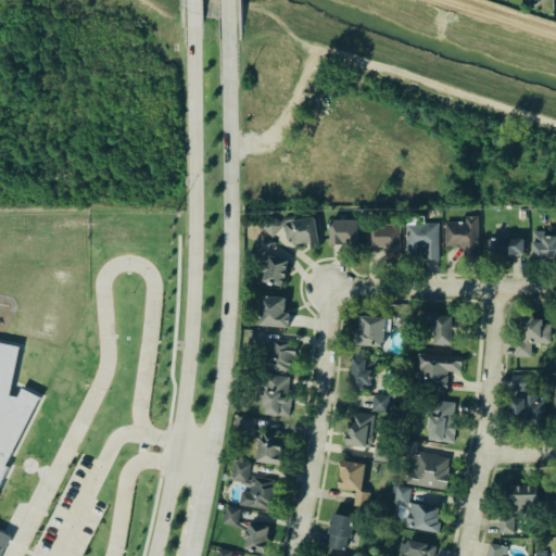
[(445,222),(445,251),(478,252),(478,216),(465,216),(465,222),(445,222)]
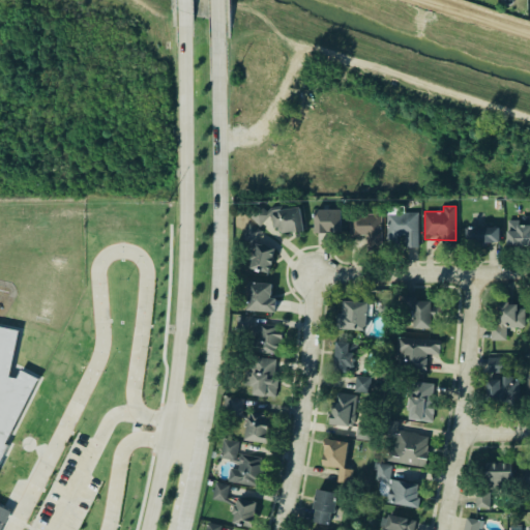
[(303,230),(300,207),(274,210),(273,207),(254,210),(255,223),(272,221),(273,234),(303,230)]
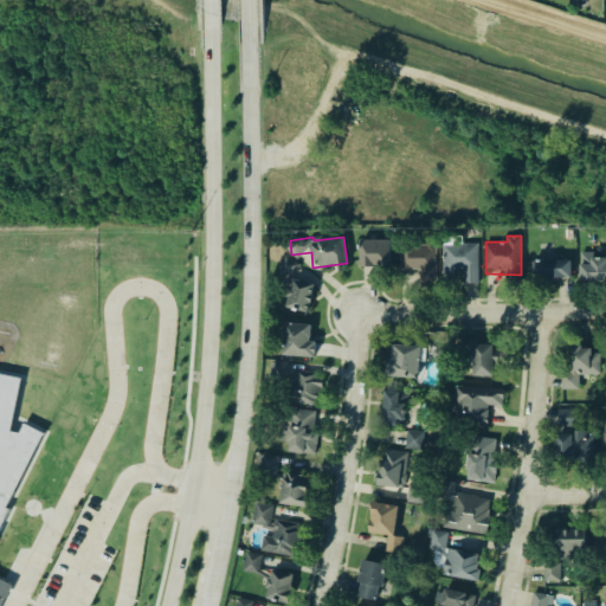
[(389,239),(360,240),(361,268),(391,266),(389,239)]
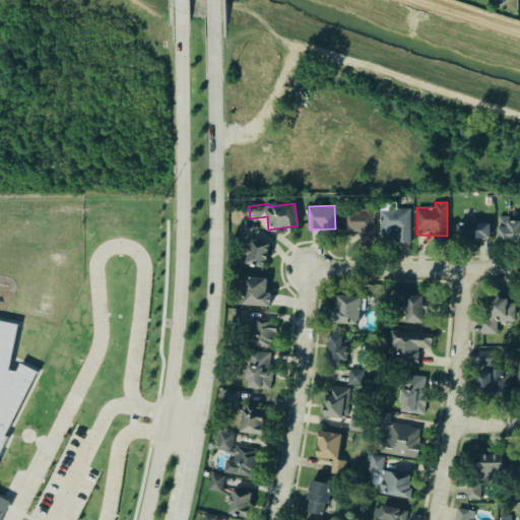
[(410,209),(379,209),(380,239),(390,238),(390,232),(397,232),(398,243),(410,243),(410,209)]
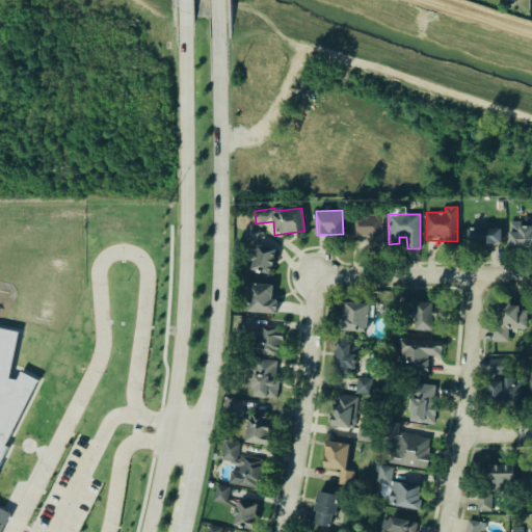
[(383,248),(383,215),(351,216),(351,238),(368,238),(368,248),(383,248)]
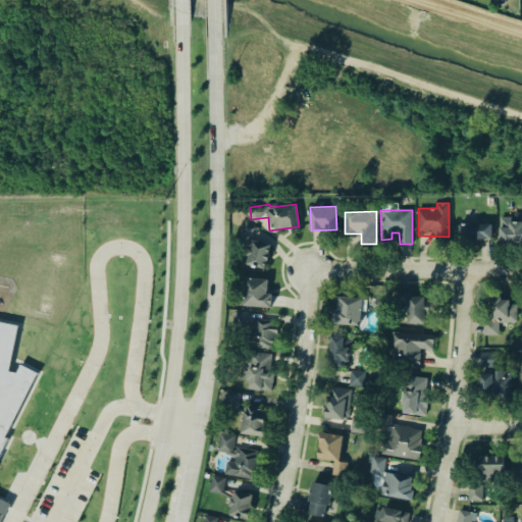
[(499,215),(510,215),(510,219),(521,219),(521,239),(499,239),(499,215)]
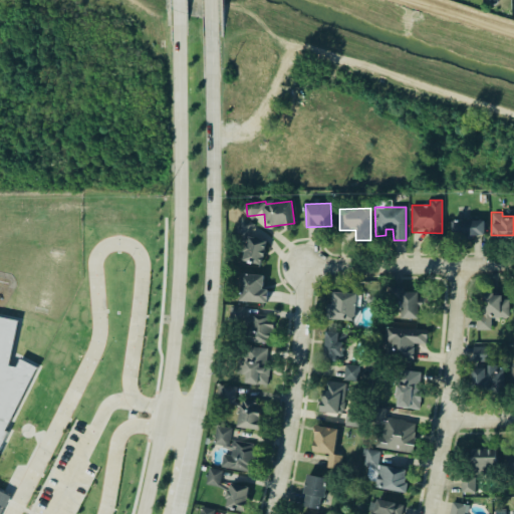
[(254,224),(244,217),(233,230),(244,238),(254,224)]
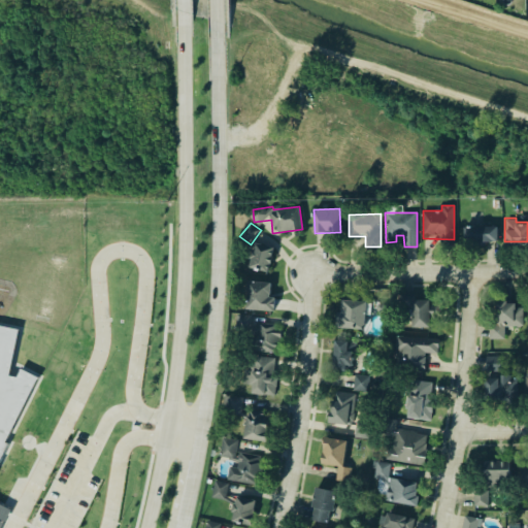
[(497,226),(463,227),(464,244),(498,244),(497,226)]
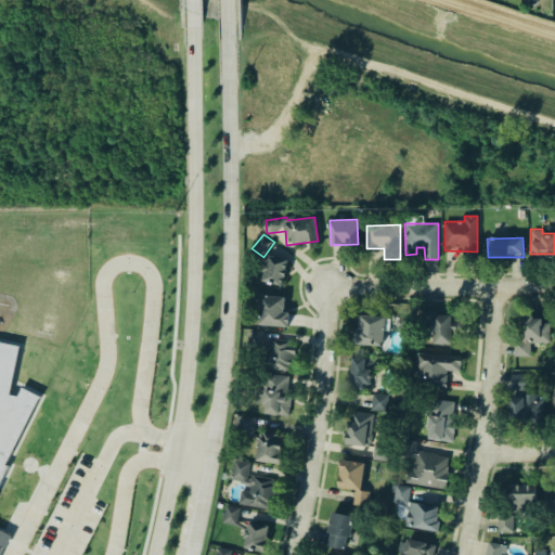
[(267,255),(265,262),(261,262),(259,272),(262,272),(260,282),(281,286),(287,260),(267,255)]
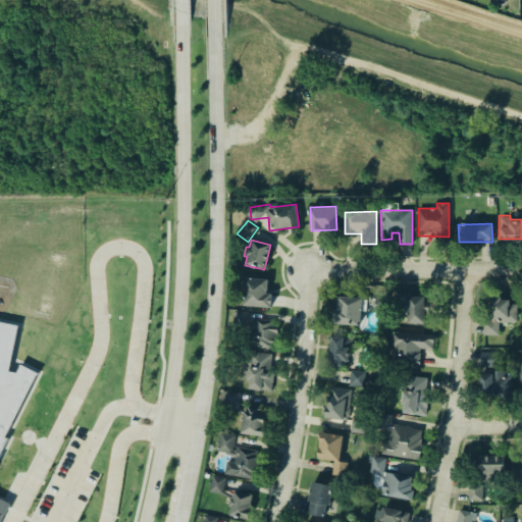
[(242,306),(244,277),(267,279),(266,293),(270,294),(269,308),(242,306)]
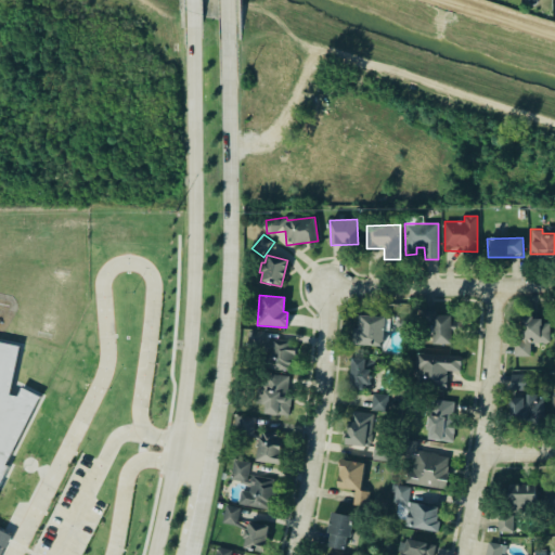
[(434,344),(452,344),(453,315),(438,315),(438,309),(422,309),(421,325),(435,325),(434,344)]
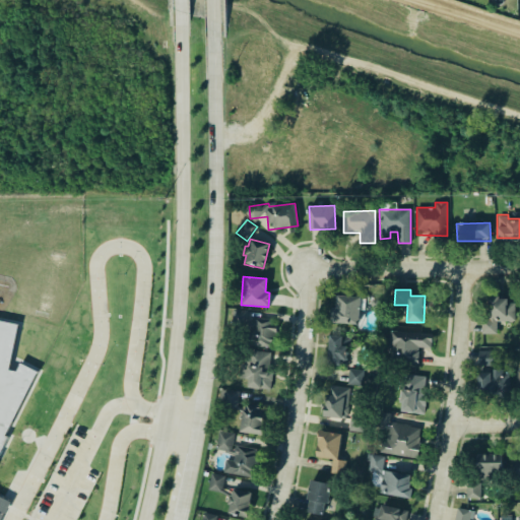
[(331,323),(360,324),(361,297),(337,296),(336,308),(332,308),(331,323)]
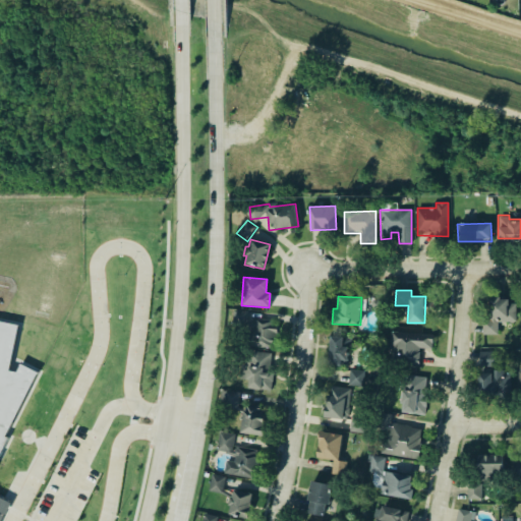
[(485,335),(499,334),(499,323),(516,322),(516,303),(509,303),(509,297),(485,298),(485,335)]
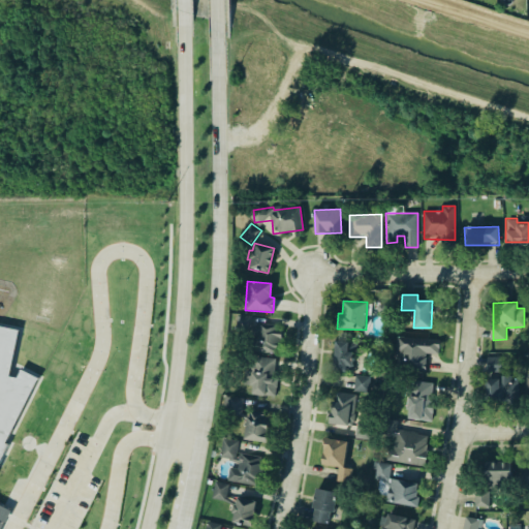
[(252,315),(238,315),(237,333),(253,334),(252,351),(280,353),(282,325),(252,323),(252,315)]
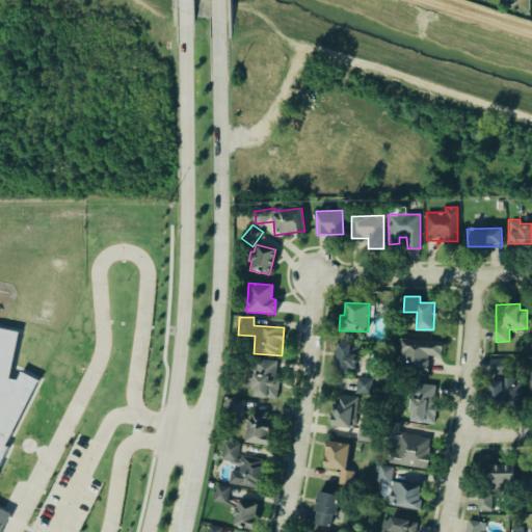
[(0,476),(3,470),(1,469),(12,445),(9,444),(41,379),(24,371),(24,373),(24,374),(21,380),(11,378),(22,331),(0,327),(0,476)]
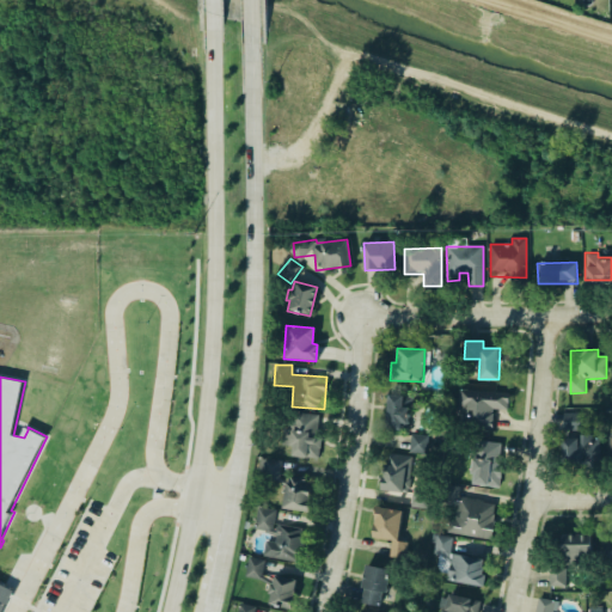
[(493,429),(494,409),(508,410),(509,392),(459,390),(459,407),(461,407),(460,428),(493,429)]
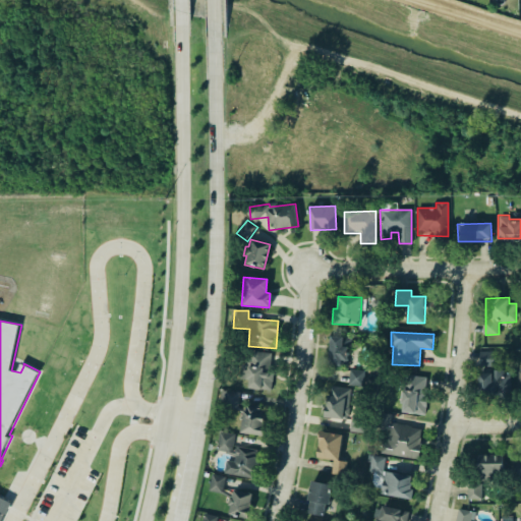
[(350,337),(331,336),(328,364),(348,366),(350,337)]
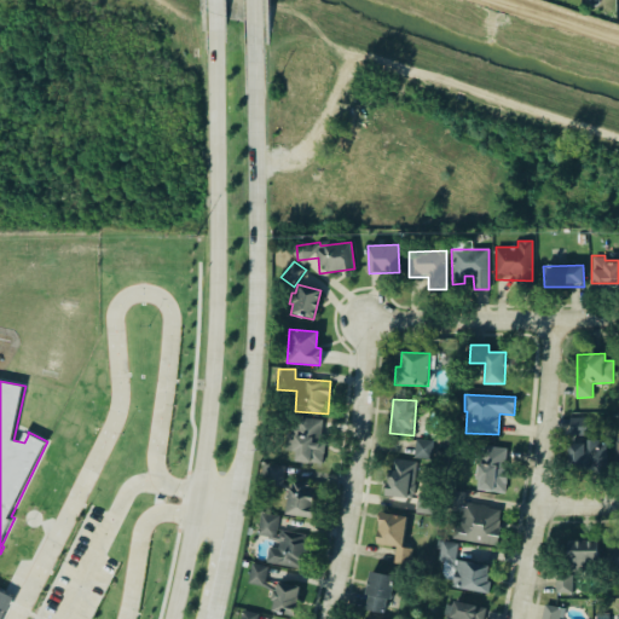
[(570,435),(586,435),(586,417),(570,417),(570,435)]
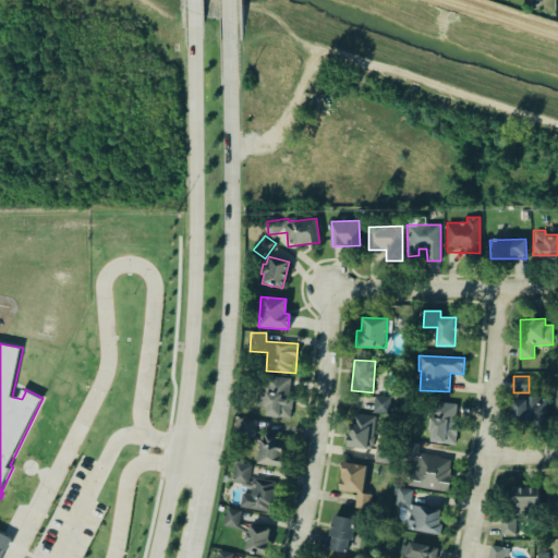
[(290,417),(291,378),(267,377),(266,416),(290,417)]
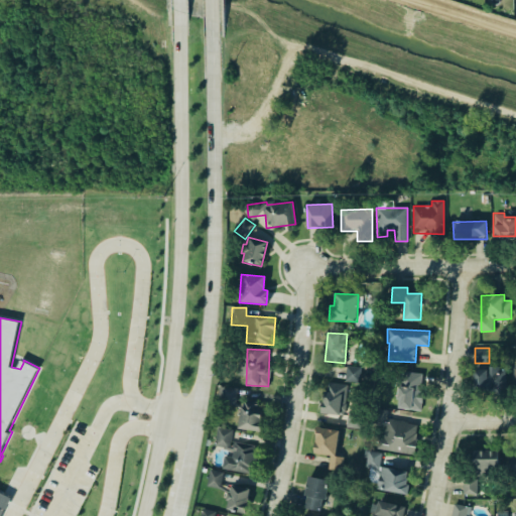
[(345,380),(359,382),(361,367),(347,366),(345,380)]
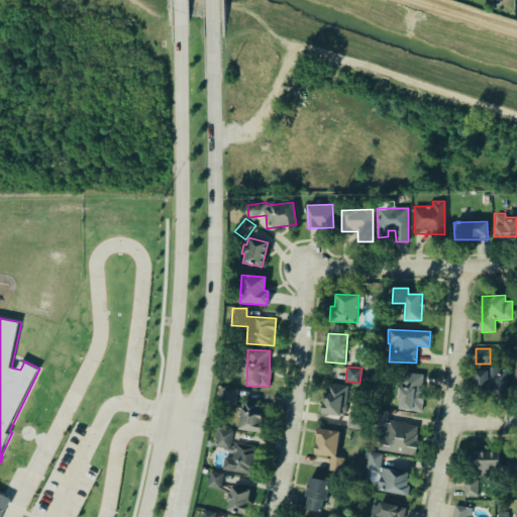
[(505,370),(505,395),(474,395),(474,369),(488,369),(488,367),(499,367),(499,369),(505,370)]
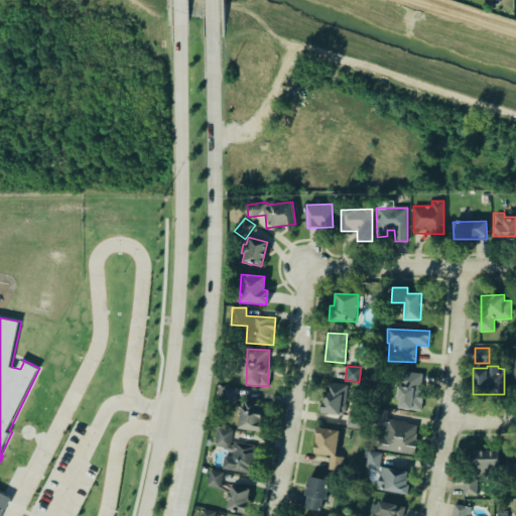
[(399,385),(397,408),(420,410),(424,374),(404,372),(402,386),(399,385)]
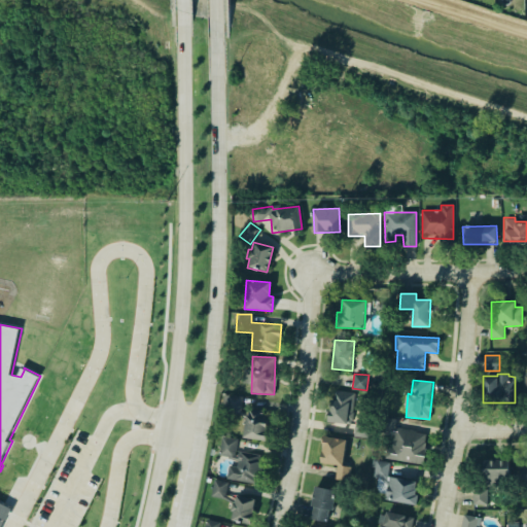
[(330,422),(351,424),(353,392),(331,391),(330,422)]
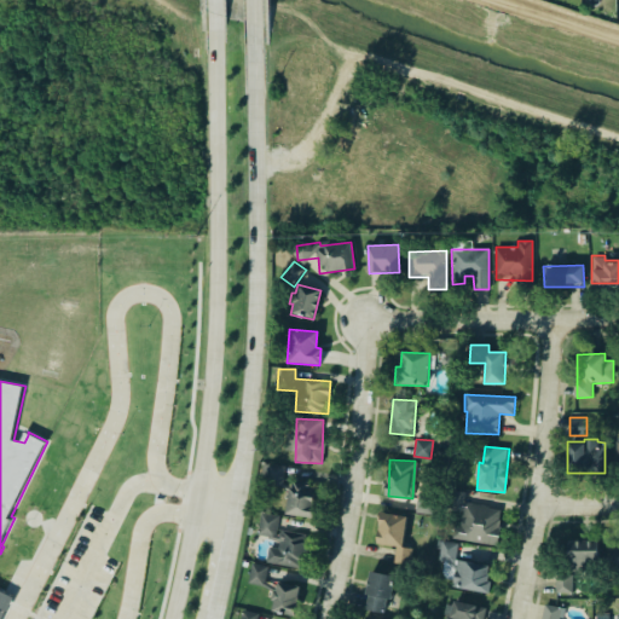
[(261,485),(284,485),(284,464),(262,464),(261,485)]
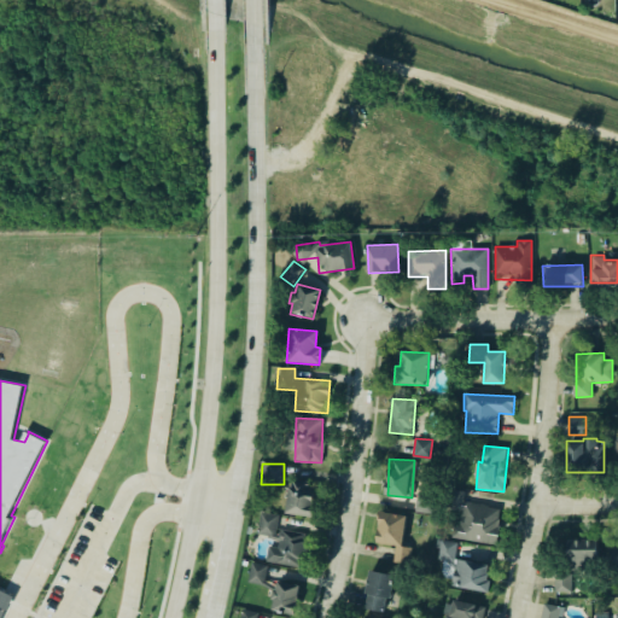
[(309,481),(289,479),(287,514),(314,516),(315,490),(309,490),(309,481)]
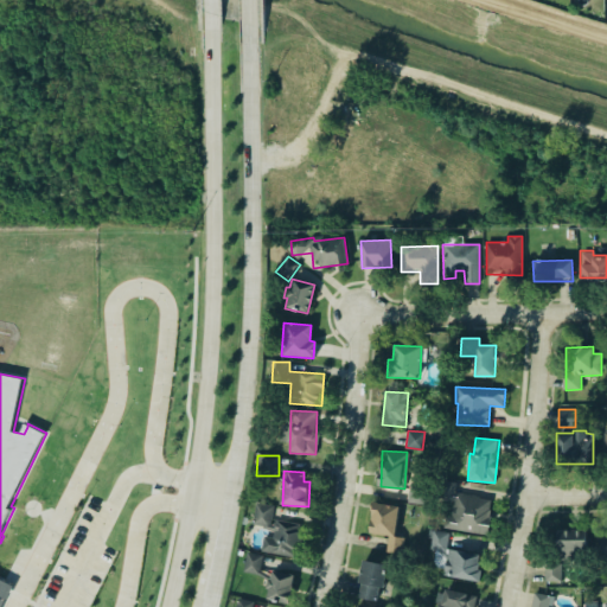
[(453,500),(452,517),(445,516),(442,529),(487,535),(492,498),(455,493),(457,483),(443,481),(441,498),(453,500)]
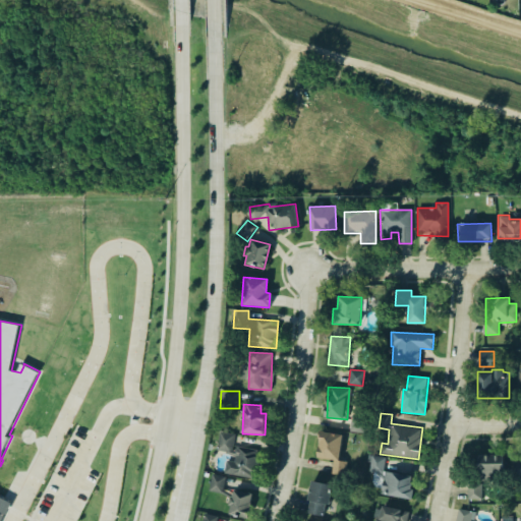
[(363,432),(364,417),(351,416),(350,431),(363,432)]
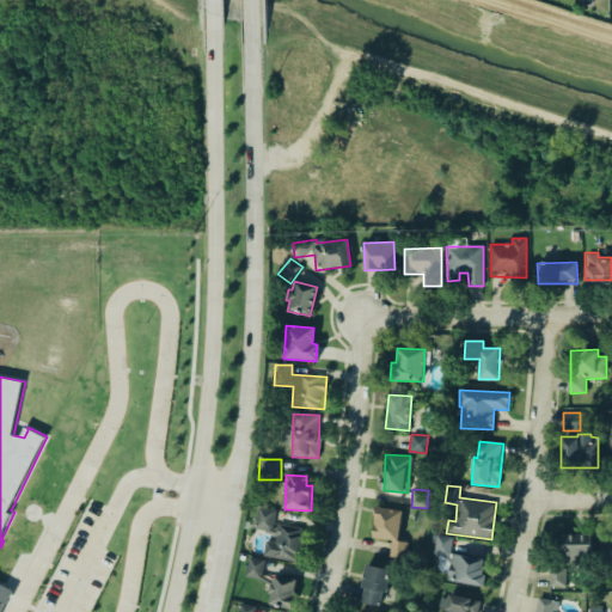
[(374,503),(373,507),(374,508),(369,536),(390,538),(386,556),(403,558),(407,540),(396,539),(401,508),(374,503)]
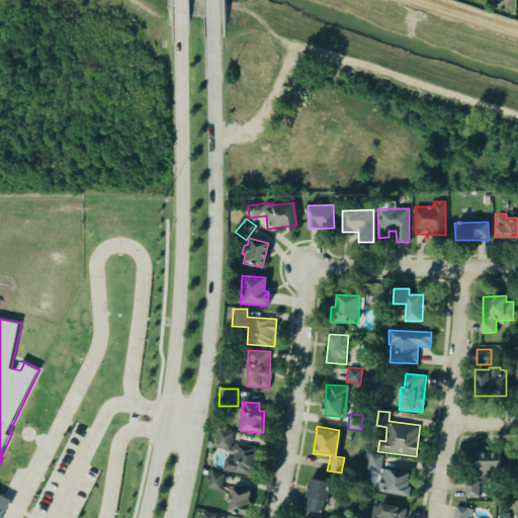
[(251,475),(222,468),(224,456),(232,457),(233,452),(223,450),(224,448),(214,446),(218,428),(232,431),(231,442),(255,446),(255,450),(258,450),(255,471),(252,470),(251,475)]
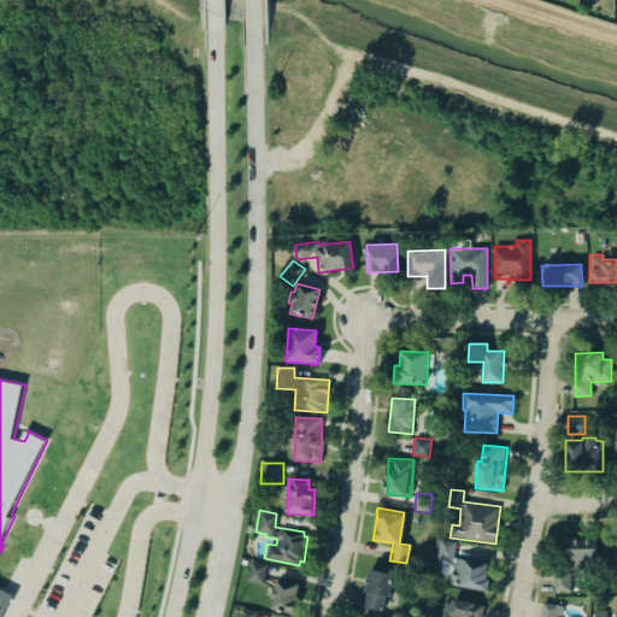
[(486,562),(485,570),(486,570),(485,576),(488,577),(486,589),(448,583),(450,576),(442,575),(439,569),(440,558),(435,557),(436,546),(433,546),(434,538),(438,539),(439,538),(454,540),(452,557),(463,557),(486,562)]
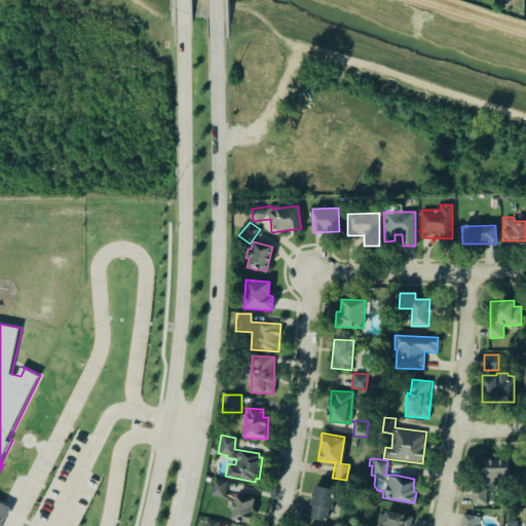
[(510,477),(509,458),(483,459),(484,478),(510,477)]
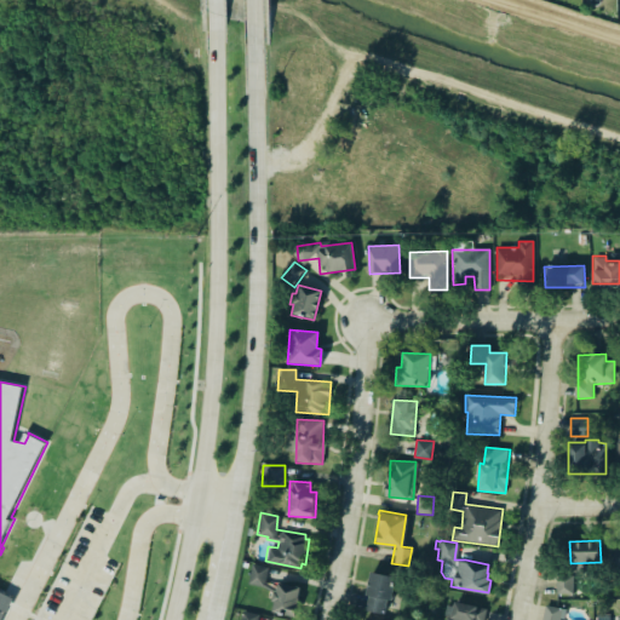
[(300,585),(293,614),(271,609),(274,600),(270,598),(271,591),(262,585),(247,581),(251,563),(267,567),(264,581),(275,587),(277,579),(300,585)]
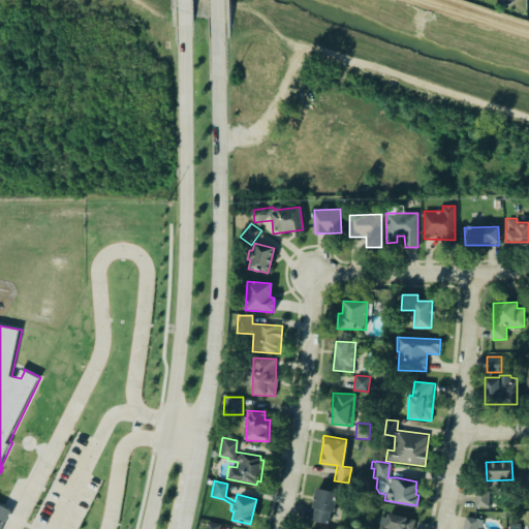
[(315,486),(325,488),(335,490),(334,494),(335,495),(333,509),(330,509),(327,522),(319,520),(311,519),(314,506),(311,505),(315,486)]
